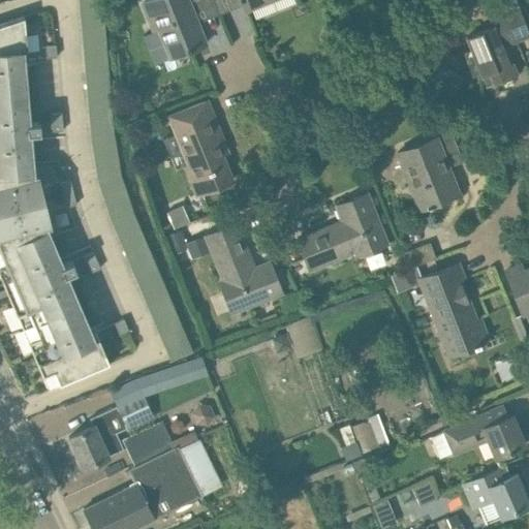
[(148,0),(143,2),(154,30),(159,28),(170,58),(205,43),(192,11),(214,2),(219,14),(220,13),(214,0),(148,0)]
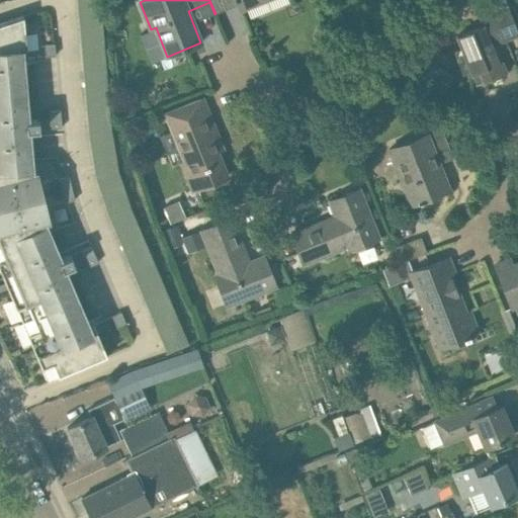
[(209,0),(216,13),(217,13),(212,4),(224,0),(237,0),(239,3),(238,4),(240,10),(263,0),(209,0)]
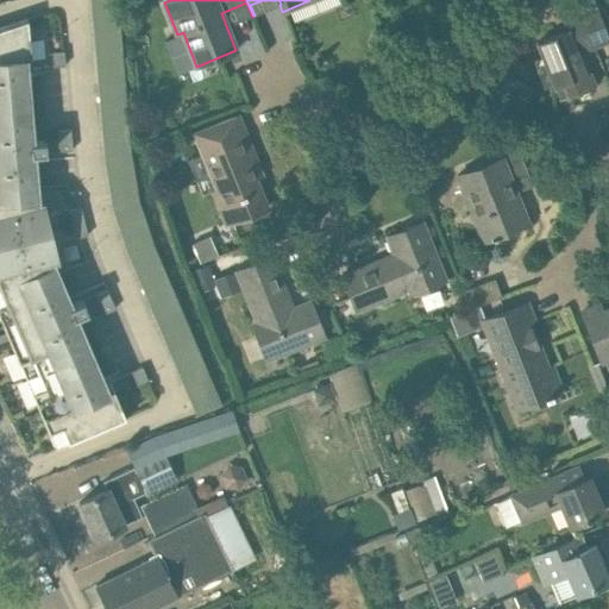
[(595,86),(591,77),(590,71),(585,74),(578,54),(595,46),(579,7),(576,0),(562,0),(556,2),(563,22),(566,20),(570,29),(537,42),(559,99),(560,99),(560,96),(567,94),(567,95),(595,86)]
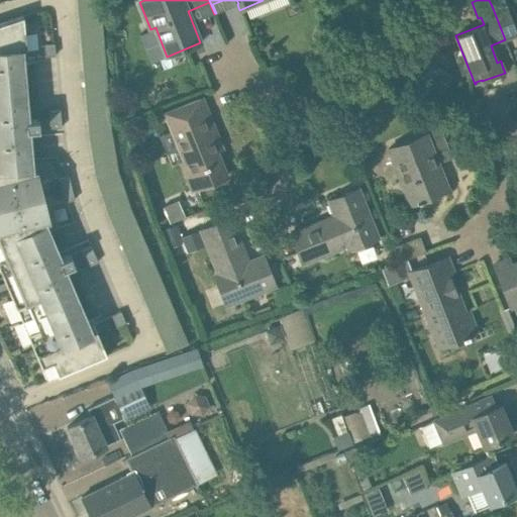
[(489,0),(492,6),(505,39),(516,34),(516,31),(507,6),(504,0),(489,0)]
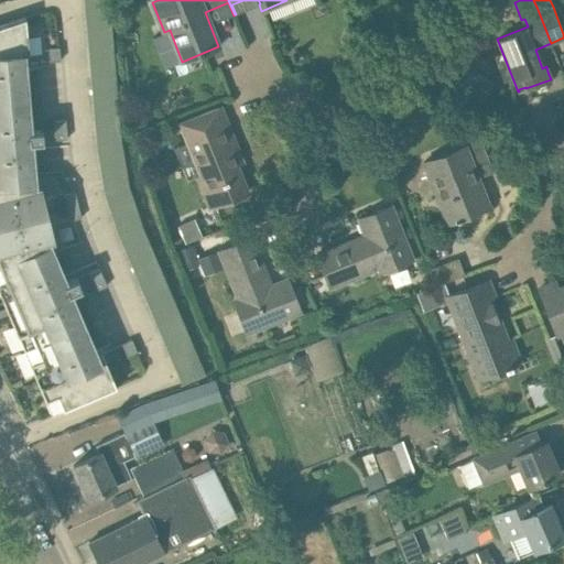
[(0,224),(36,215),(30,190),(23,192),(19,143),(32,142),(31,131),(18,132),(13,71),(30,68),(25,17),(0,25),(0,224)]
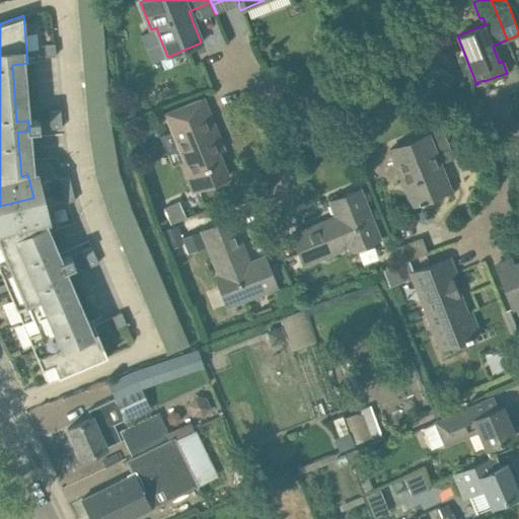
[(55,56),(54,44),(45,45),(46,57),(55,56)]
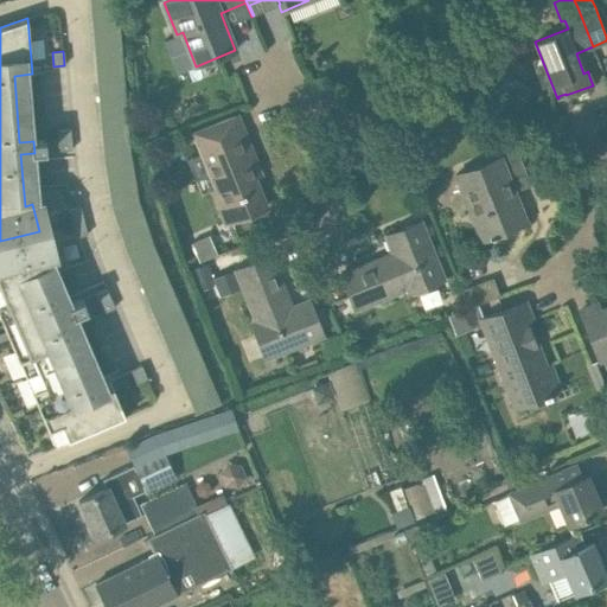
[(97,88),(98,106),(125,103),(123,85),(97,88)]
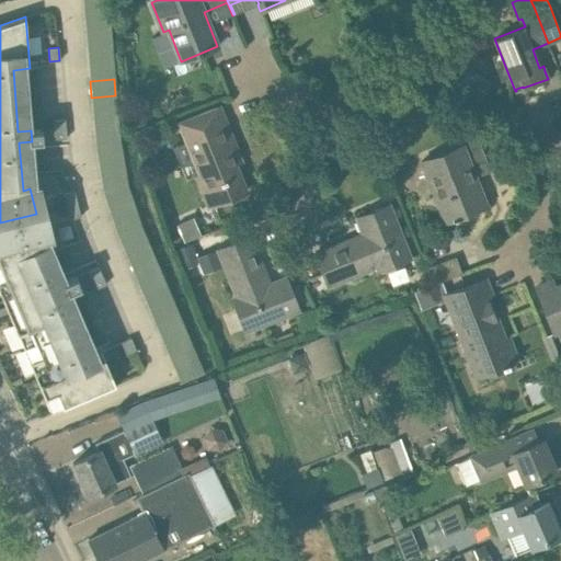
[(117,110),(116,100),(92,102),(93,112),(117,110)]
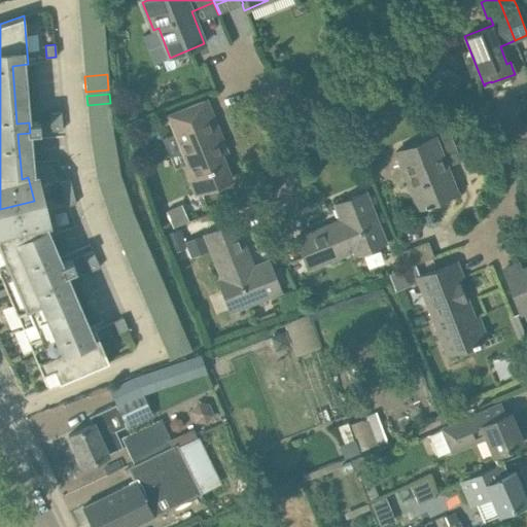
[(181,109),(168,115),(187,166),(185,167),(196,194),(212,187),(232,179),(224,162),(220,153),(226,151),(213,116),(207,119),(201,104),(200,102),(181,109)]
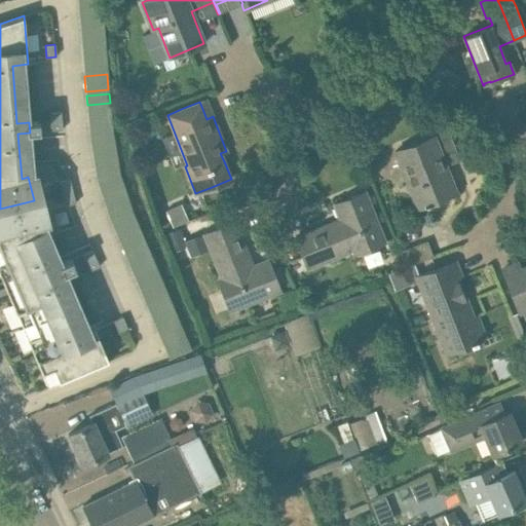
[(63,129),(61,112),(50,113),(52,130),(63,129)]
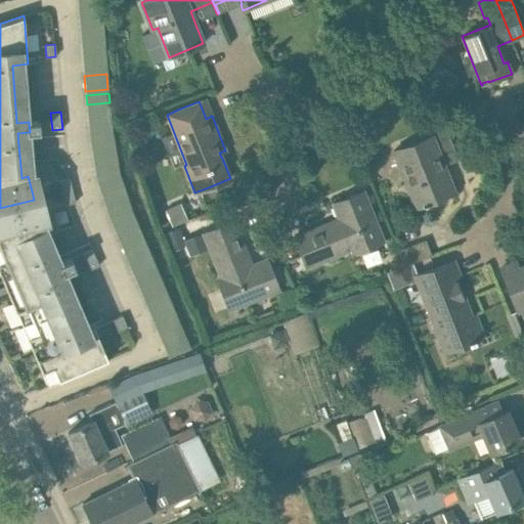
[(431,136),(394,150),(395,151),(397,150),(406,174),(404,175),(417,207),(453,192),(439,157),(453,150),(457,161),(459,160),(441,116),(422,124),(422,125),(426,124),(431,136)]
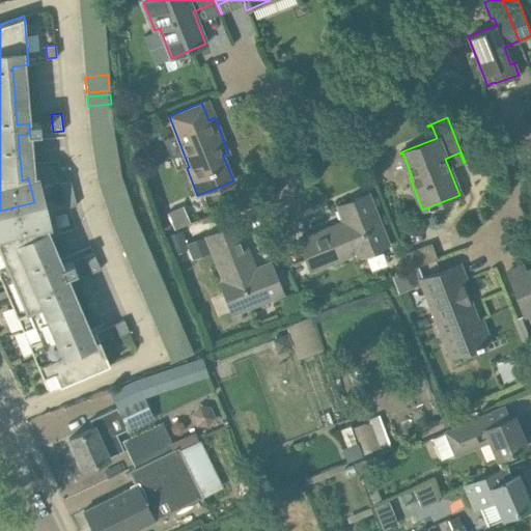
[(70,180),(60,184),(63,196),(74,193),(70,180)]
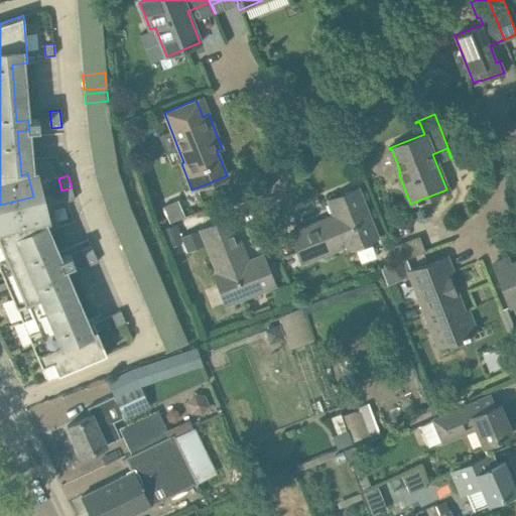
[(75,200),(72,187),(61,190),(65,202),(75,200)]
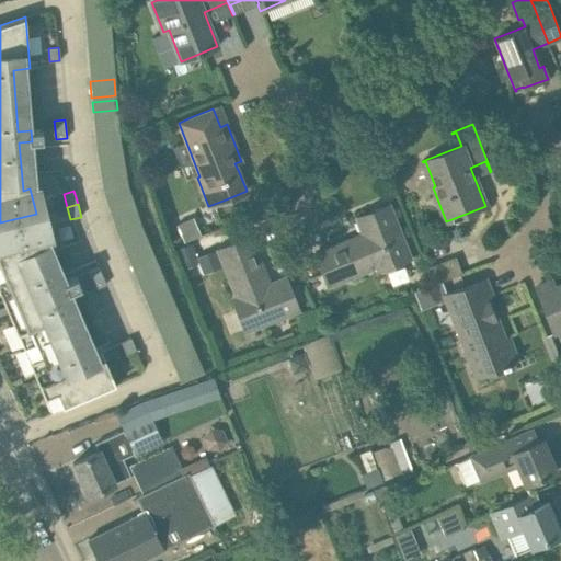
[(316,253),(323,273),(329,285),(376,266),(378,271),(410,258),(389,205),(356,217),(364,237),(350,242),(348,239),(316,253)]
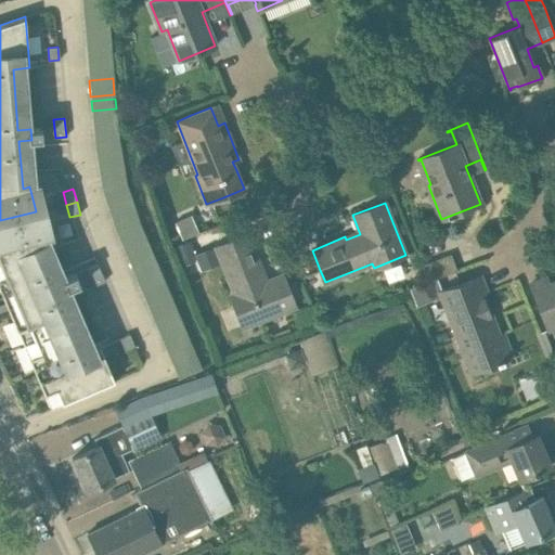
[(0,288),(51,408),(115,381),(98,341),(82,349),(59,293),(71,287),(66,278),(54,283),(36,239),(41,236),(36,211),(0,220),(0,288)]
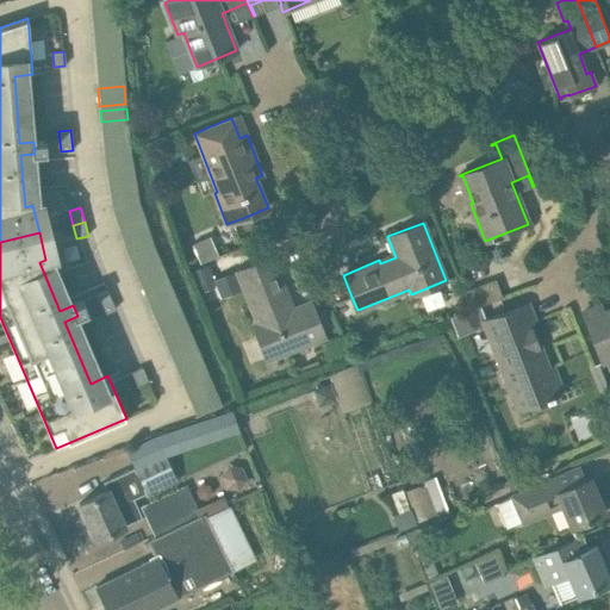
[(234,257),(247,253),(244,247),(230,251),(234,257)]
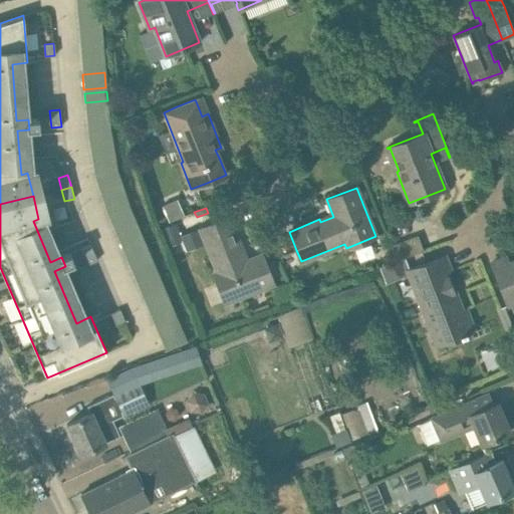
[(225,303),(255,291),(273,283),(261,254),(244,261),(239,249),(241,247),(229,217),(200,229),(217,272),(213,273),(225,303)]
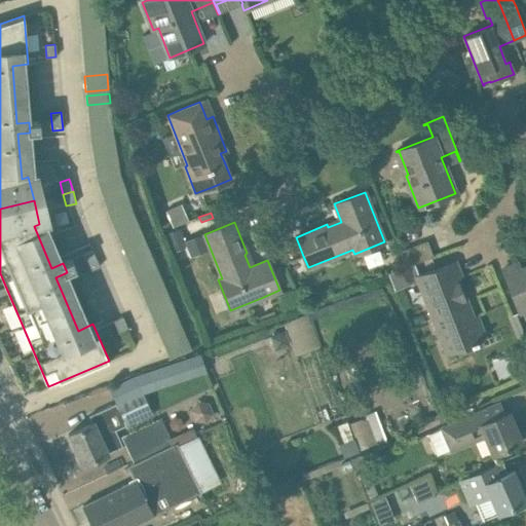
[(172,253),(187,247),(180,228),(164,234),(172,253)]
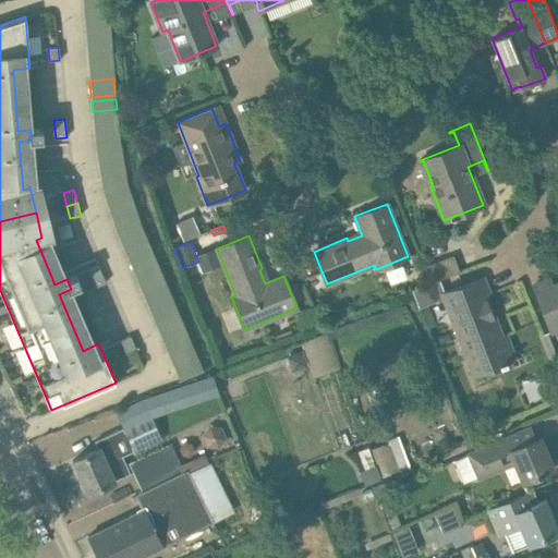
[(130,263),(134,273),(156,263),(153,253),(130,263)]
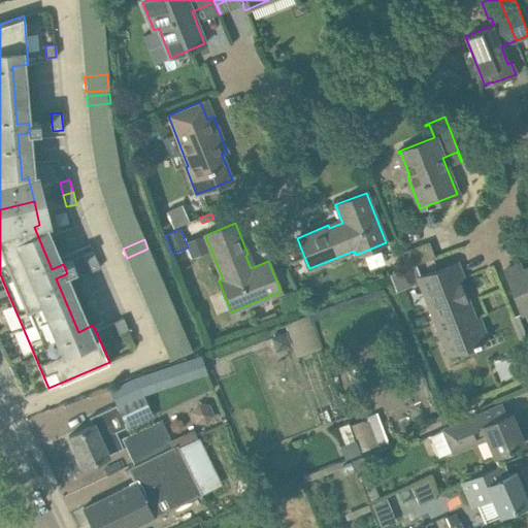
[(408,266),(409,267),(434,257),(428,241),(401,253),(406,267),(408,266)]
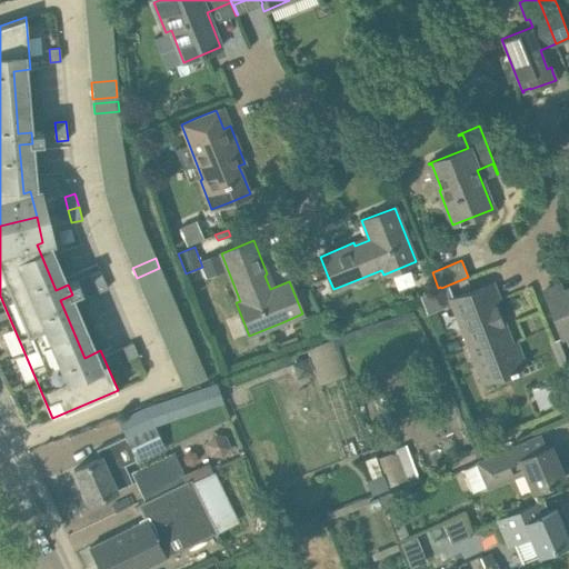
[(107,288),(100,271),(90,275),(97,292),(107,288)]
